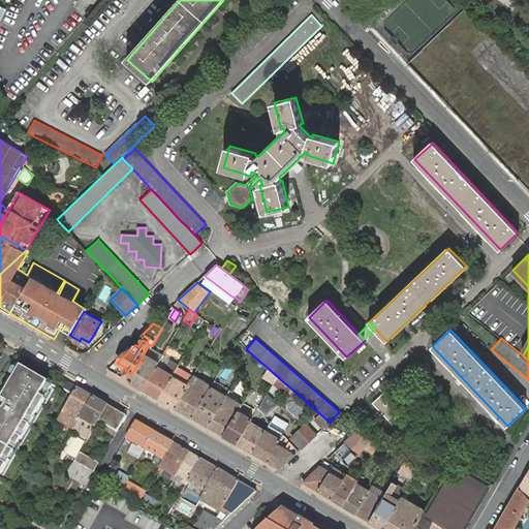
[(141,365),(147,354),(151,345),(149,344),(138,364),(141,365)]
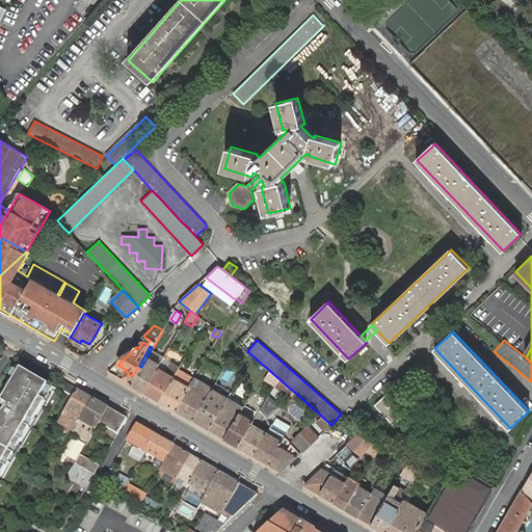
[(157,367),(159,364),(148,356),(141,367),(131,384),(143,392),(157,367)]
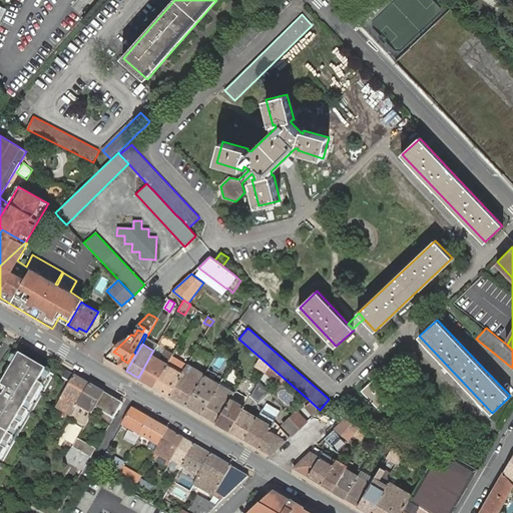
[(138,378),(153,387),(172,357),(173,355),(165,350),(160,359),(151,354),(138,378)]
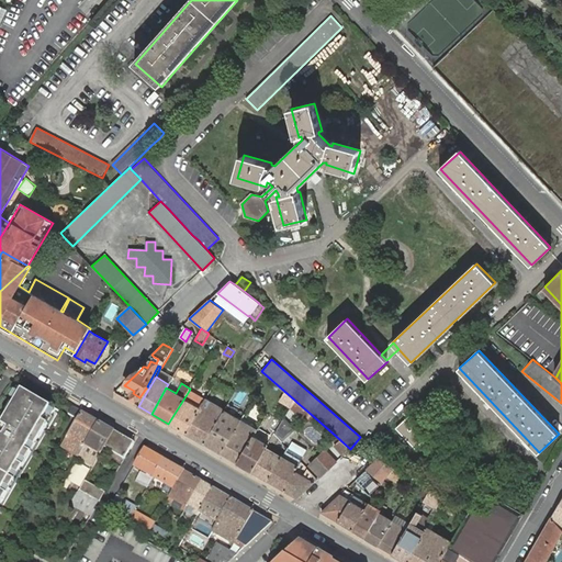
[(0,505),(56,409),(22,389),(0,427),(0,505)]
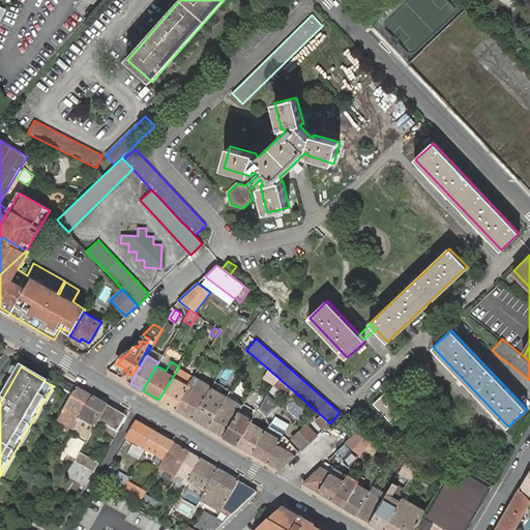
[(158,400),(174,409),(192,380),(194,377),(178,369),(158,400)]
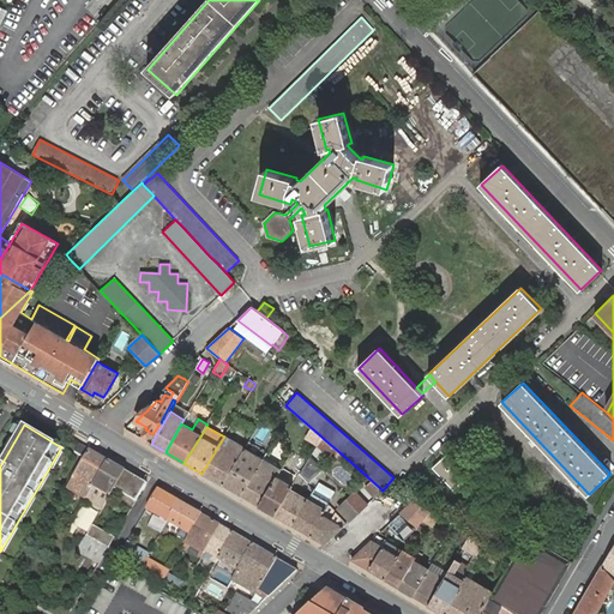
[(223,486),(245,449),(224,437),(222,440),(202,474),(223,486)]
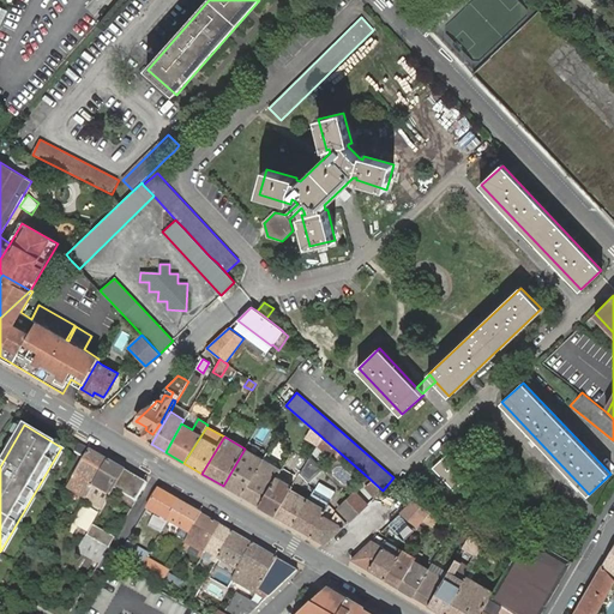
[(333,461),(341,453),(324,439),(318,446),(333,461)]
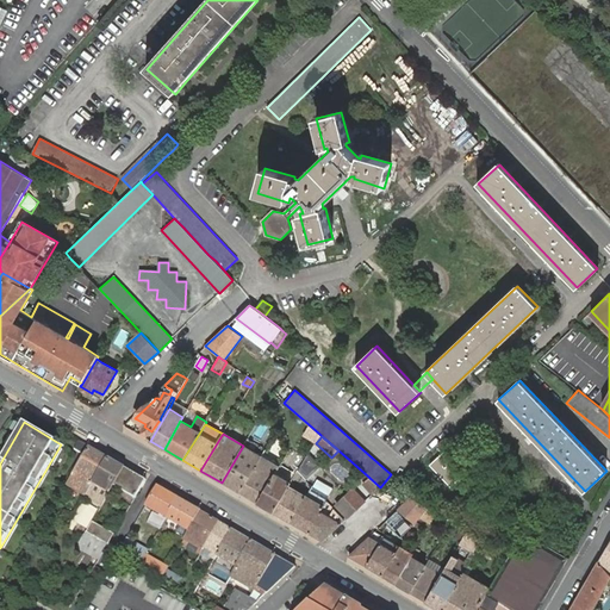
[(74,450),(83,455),(89,447),(80,441),(74,450)]
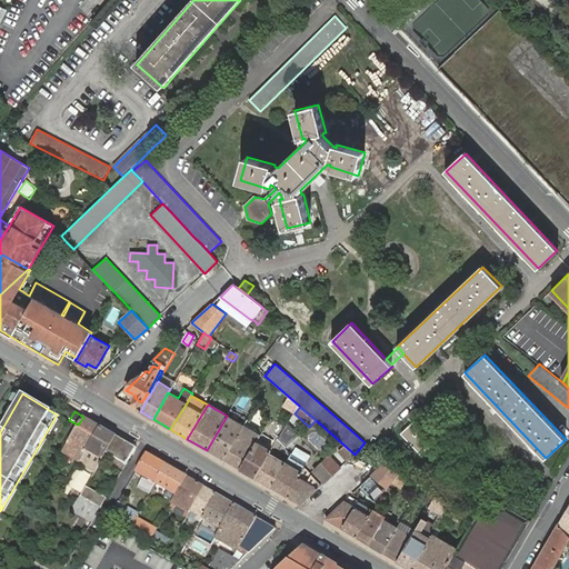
[(207,450),(223,460),(243,426),(240,423),(238,422),(227,416),(207,450)]
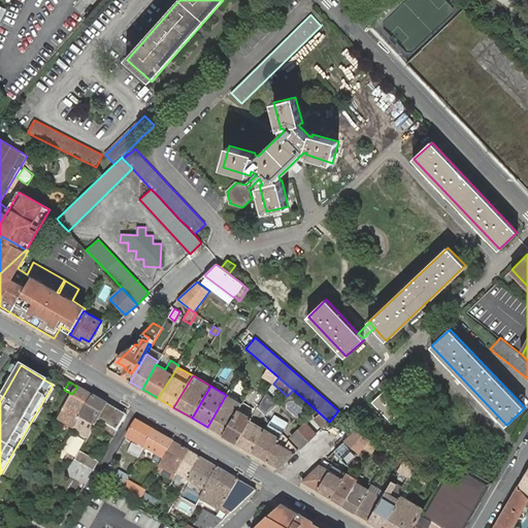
[(94,396),(77,387),(64,410),(79,421),(81,417),(94,396)]
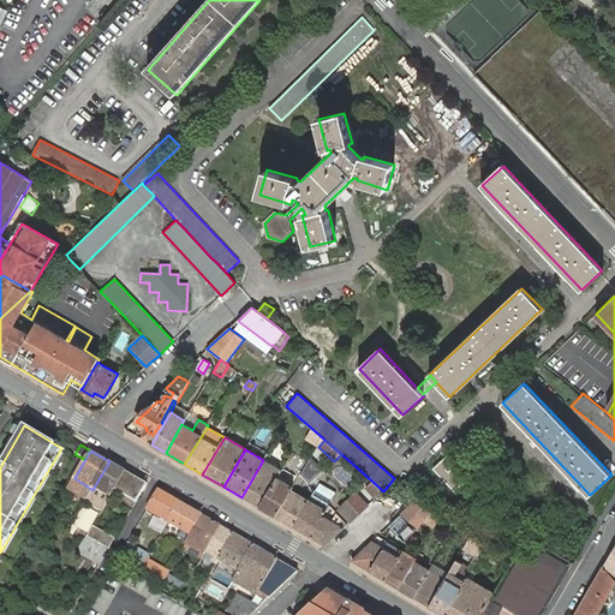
[(434,469),(457,491),(467,482),(465,479),(472,473),(452,452),(434,469)]
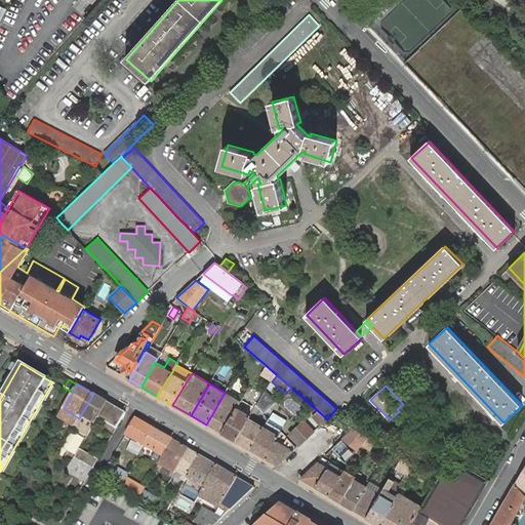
[(206,425),(221,433),(240,402),(241,401),(236,399),(225,393),(206,425)]
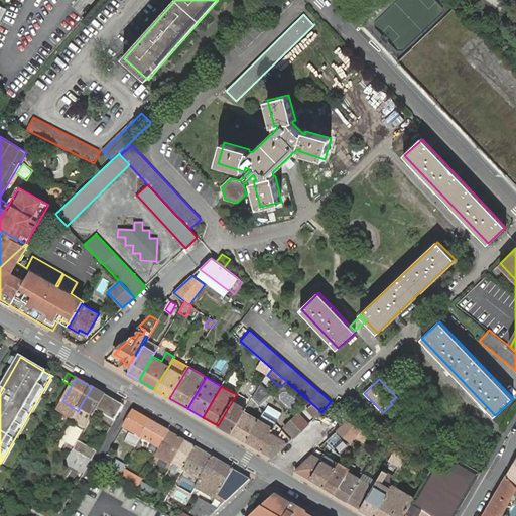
[(269,396),(259,386),(252,398),(259,405),(269,396)]
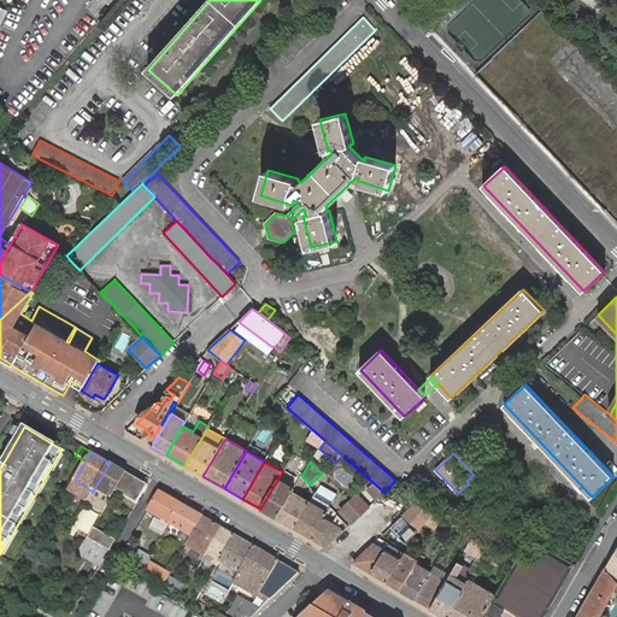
[(127,472),(110,463),(95,487),(93,492),(92,493),(89,497),(87,500),(105,510),(109,503),(112,498),(116,491),(127,472)]
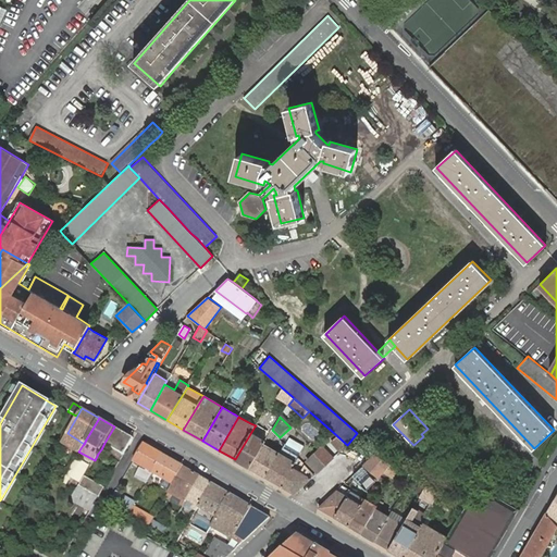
[(104,443),(123,455),(134,437),(114,426),(104,443)]
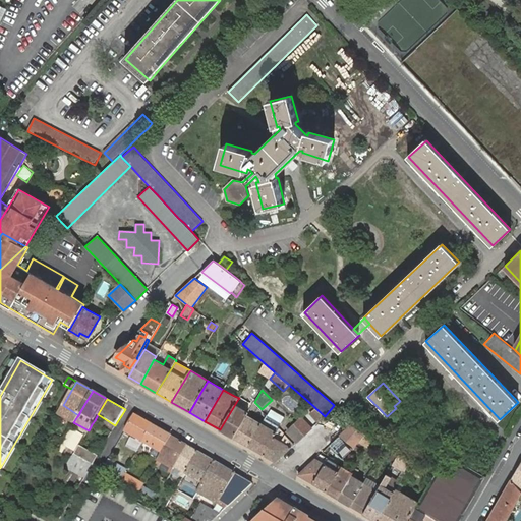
[(220,429),(233,438),(248,412),(239,407),(242,401),(238,399),(220,429)]
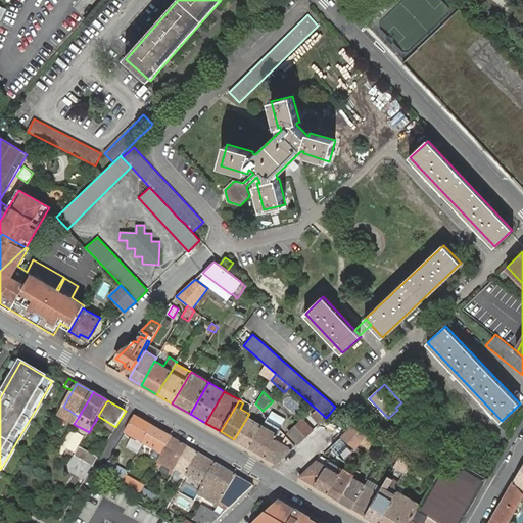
[(240,409),(249,414),(252,408),(243,402),(240,409)]
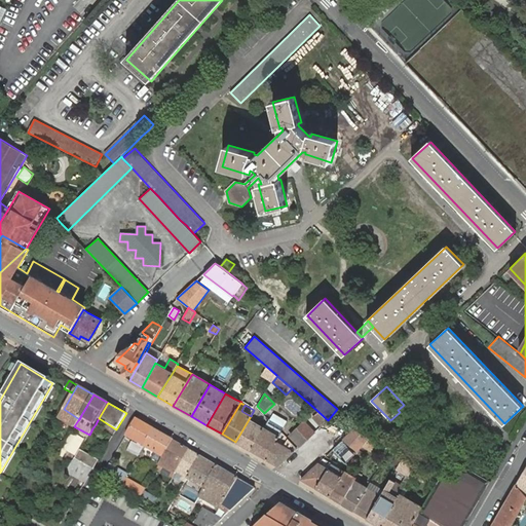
[(79,419),(64,409),(61,414),(76,423),(78,420),(79,419)]
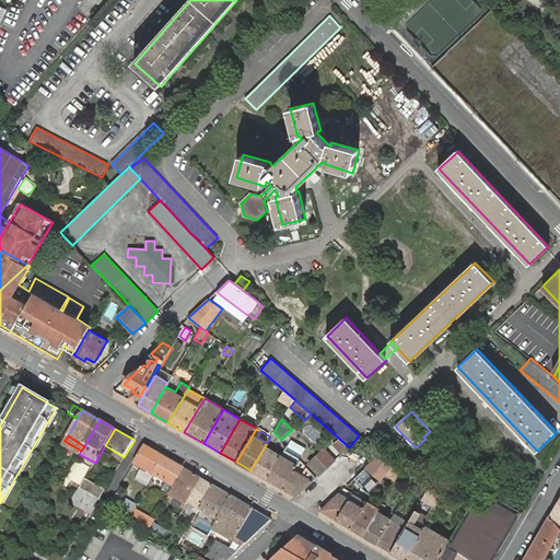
[(349,447),(337,436),(331,442),(342,453),(349,447)]
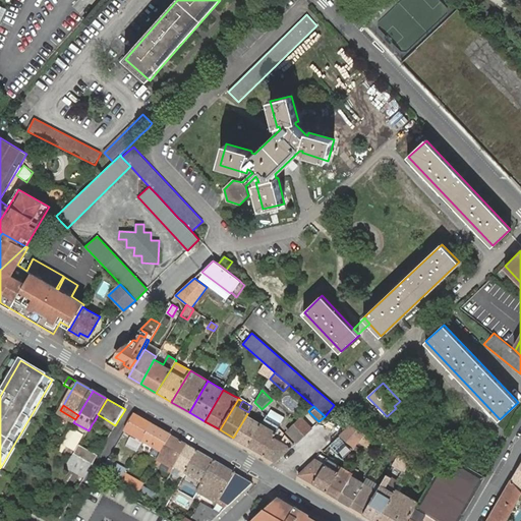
[(271,409),(267,415),(281,423),(284,416),(271,409)]
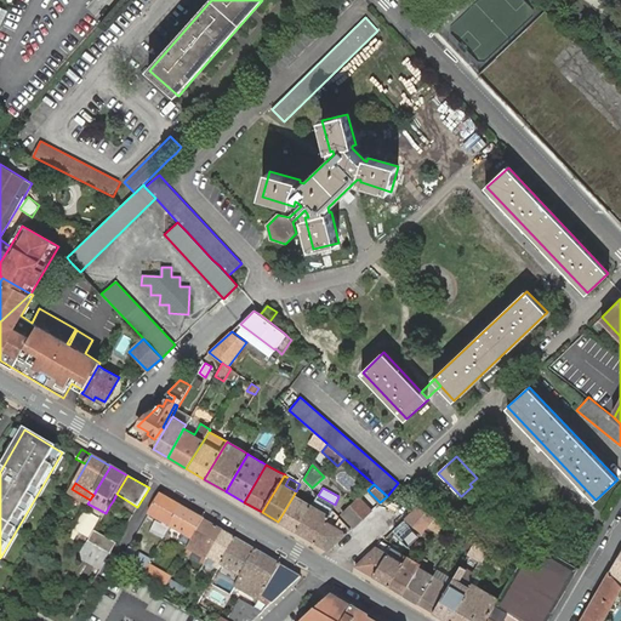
[(278,522),(296,531),(314,501),(311,500),(308,503),(297,497),(300,494),(296,491),(278,522)]
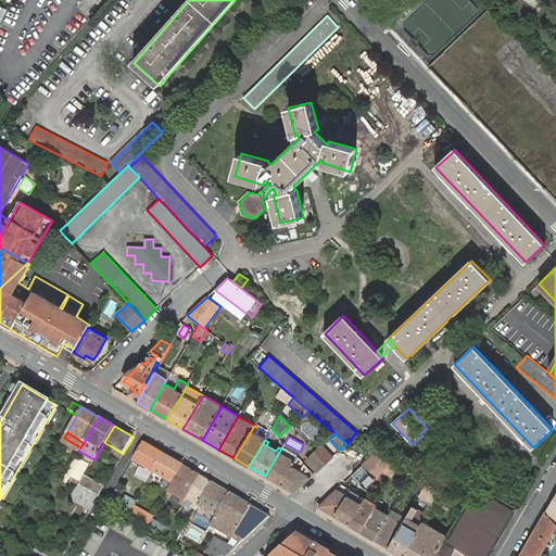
[(143,443),(133,460),(152,471),(162,454),(143,443)]
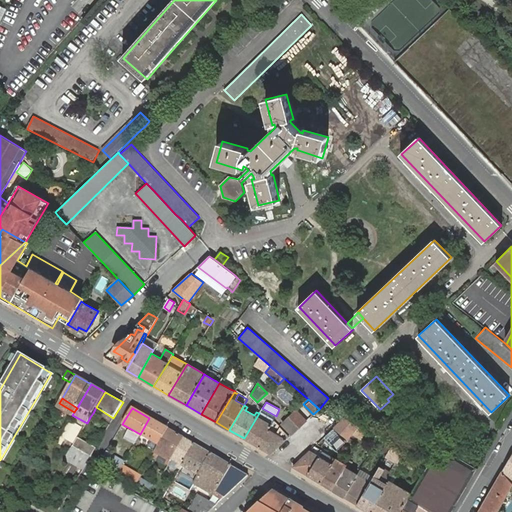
[(244,438),(258,447),(274,421),(272,418),(269,424),(261,419),(265,412),(262,408),(259,413),(244,438)]
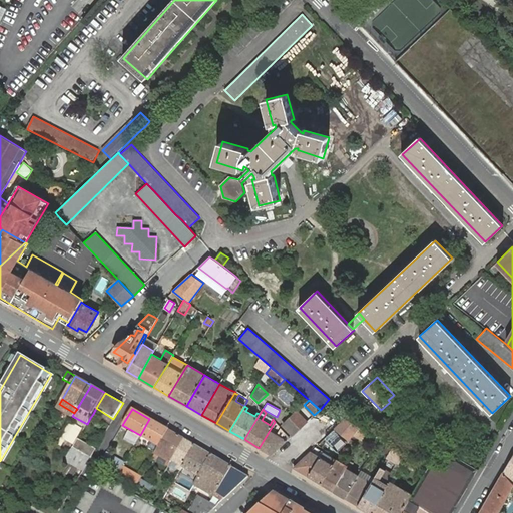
[(291,418),(300,428),(307,422),(297,412),(291,418)]
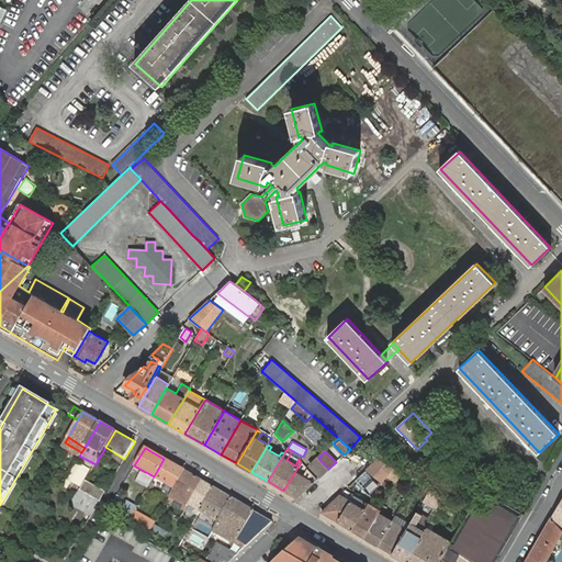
[(295,465),(299,459),(291,452),(287,460),(295,465)]
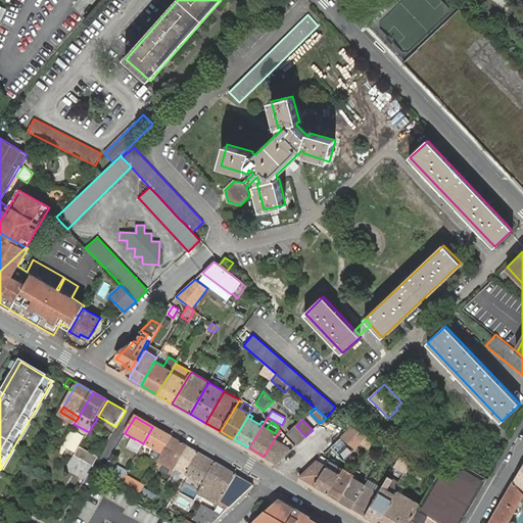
[(288,433),(298,443),(305,436),(296,426),(288,433)]
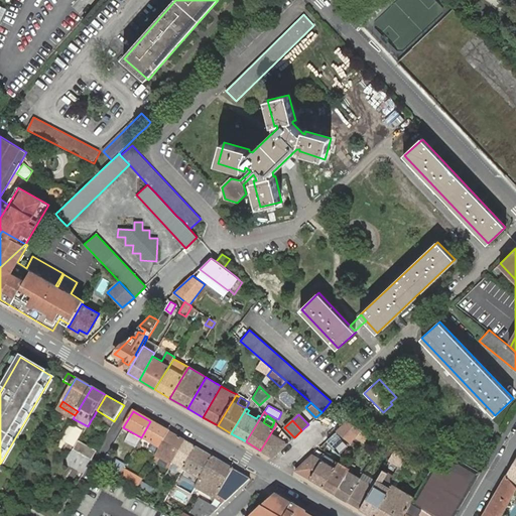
[(362,428),(348,420),(337,430),(352,442),(362,428)]
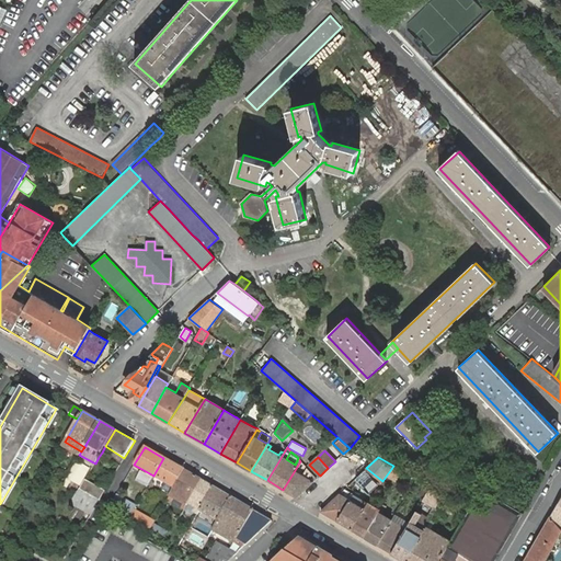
[(47,470),(29,458),(21,472),(12,487),(27,496),(31,497),(47,470)]
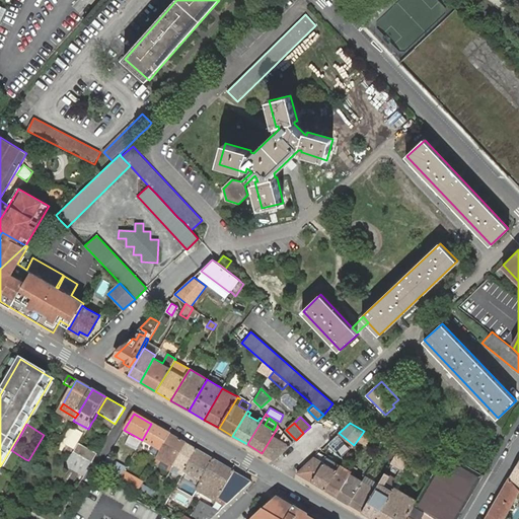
[(151,424),(142,440),(161,451),(170,435),(151,424)]
